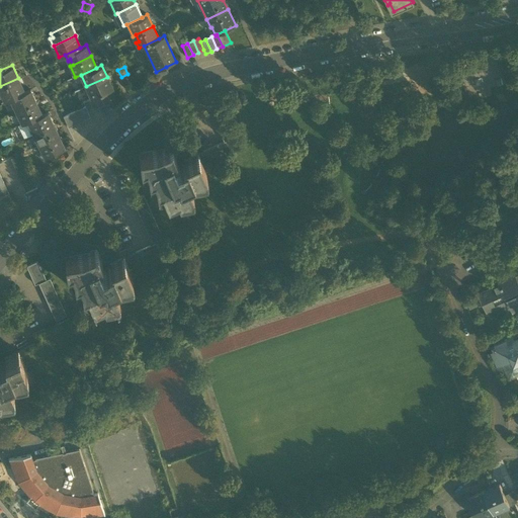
[(169,73),(166,67),(156,72),(154,73),(157,79),(169,73)]
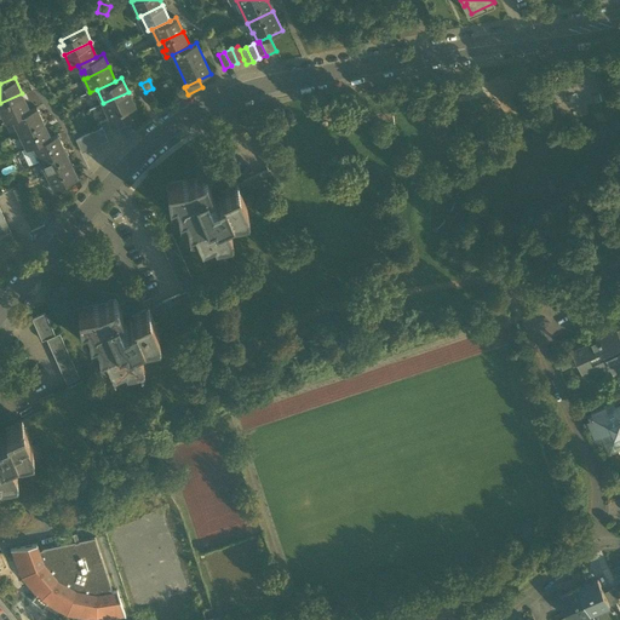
[(135,105),(128,92),(103,103),(109,118),(113,116),(120,113),(126,110),(135,105)]
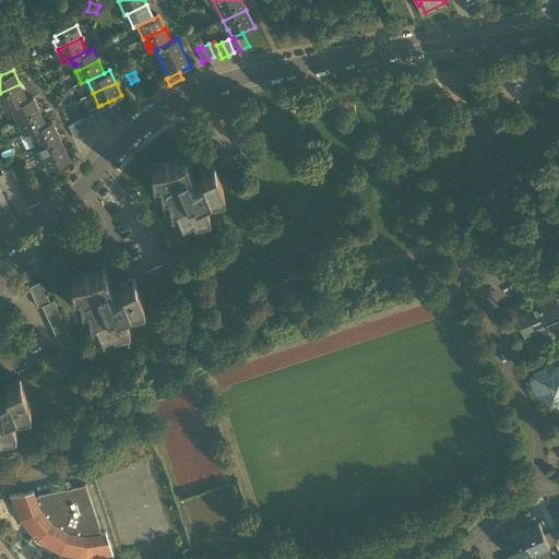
[(0,98),(4,108),(11,106),(26,98),(20,84),(0,93),(0,98)]
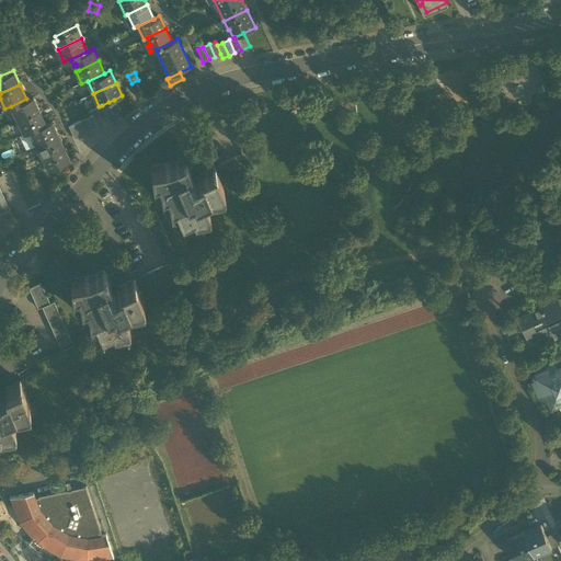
[(16,112),(20,119),(38,110),(33,96),(26,99),(11,106),(13,113),(16,112)]
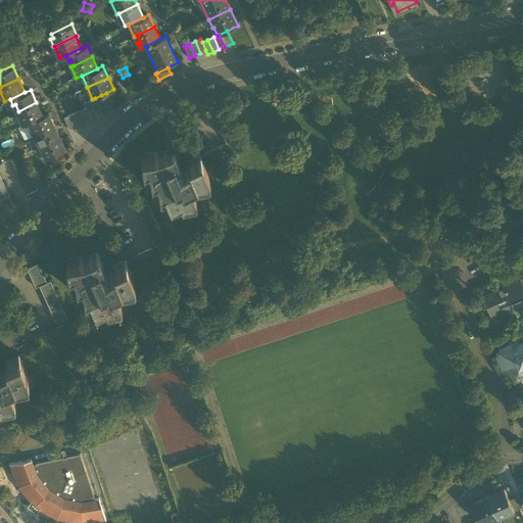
[(106,93),(101,95),(106,106),(111,104),(106,93)]
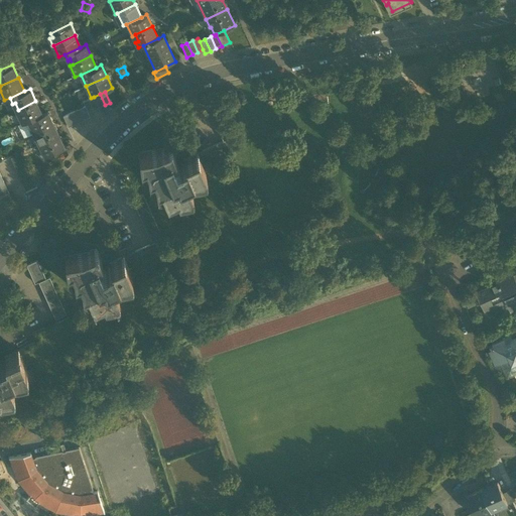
[(100,94),(94,97),(99,108),(105,105),(100,94)]
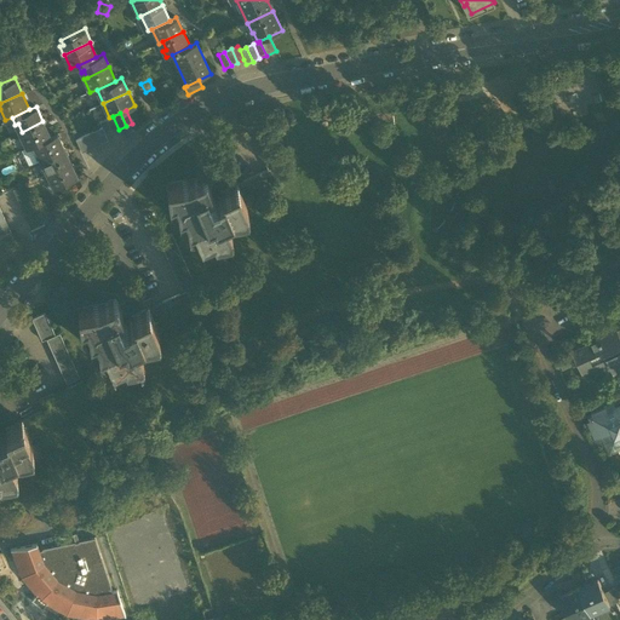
[(109,118),(107,119),(113,132),(119,130),(113,116),(109,118)]
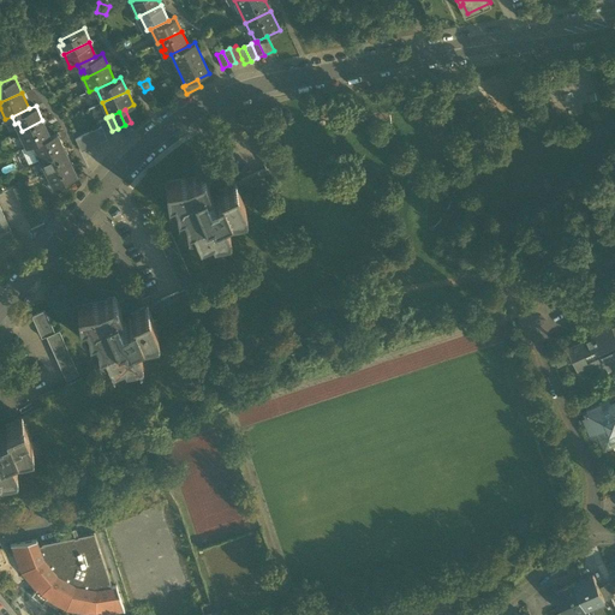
[(99,121),(101,126),(105,135),(112,131),(106,118),(99,121)]
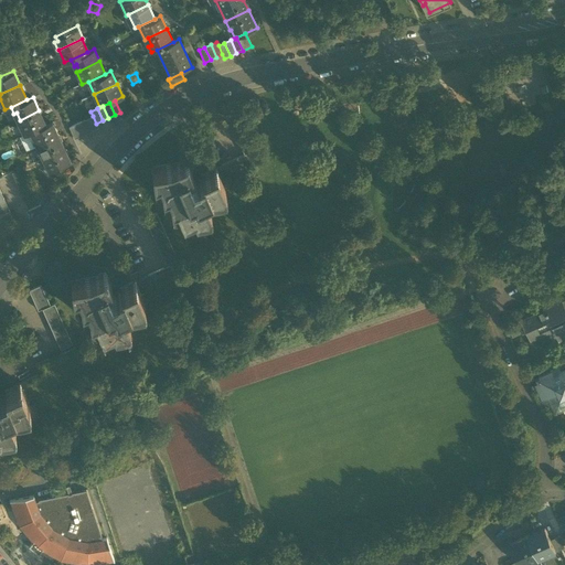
[(27,134),(30,132),(45,125),(39,110),(20,120),(17,121),(21,129),(23,128),(27,134)]
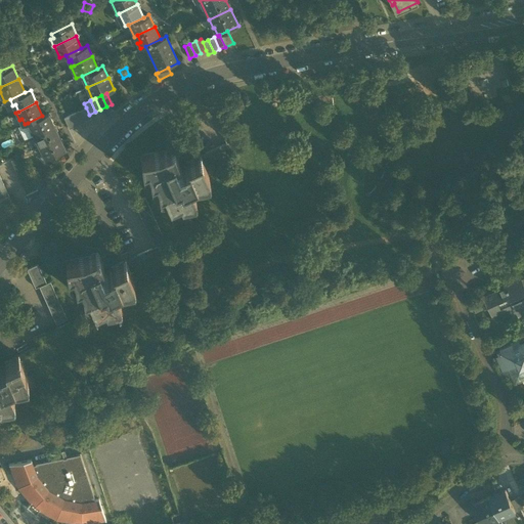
[(86,107),(81,111),(86,122),(91,119),(89,115),(86,107)]
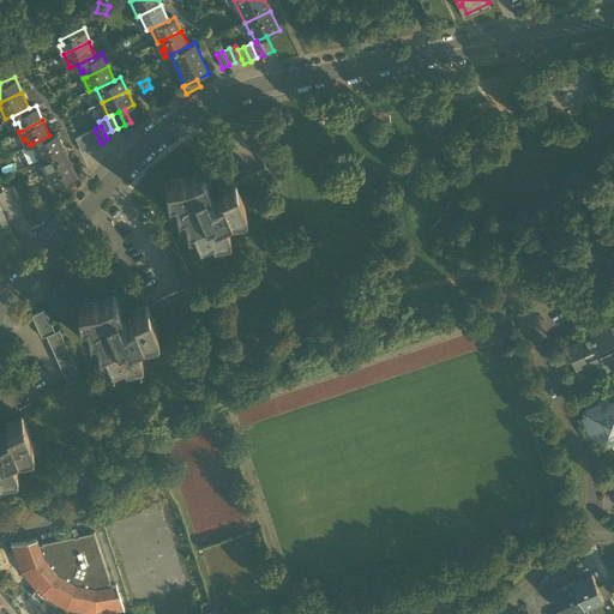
[(235,185),(241,197),(284,178),(263,128),(250,134),(265,170),(235,185)]
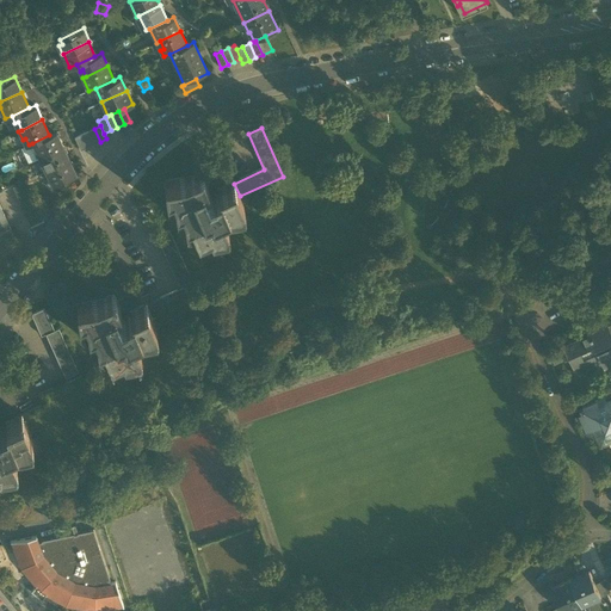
[(94,129),(87,131),(93,144),(100,142),(94,129)]
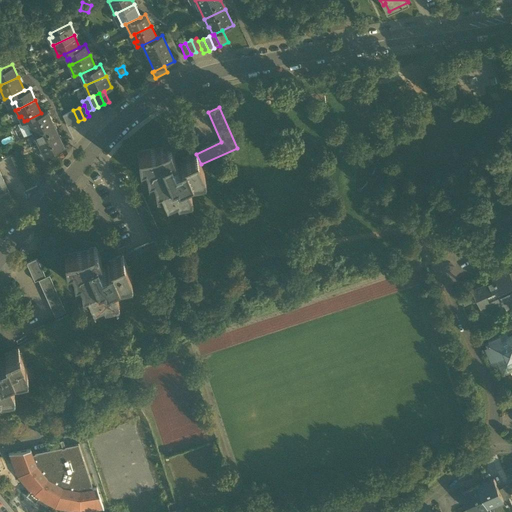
[(27,120),(33,133),(53,124),(47,110),(41,113),(27,120)]
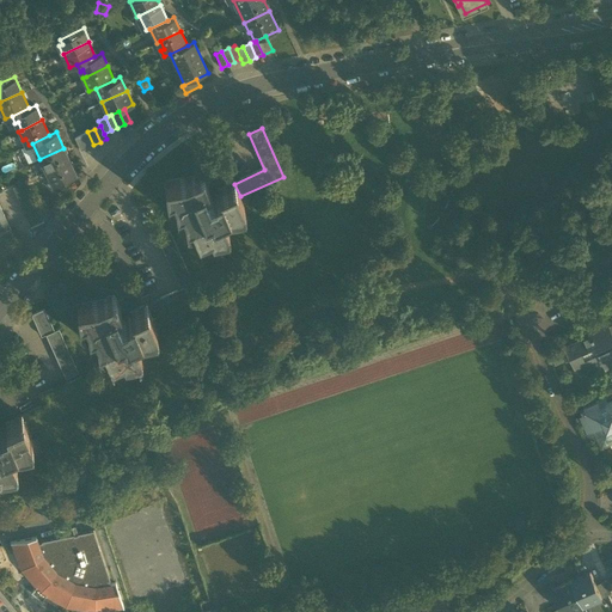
[(87,132),(81,135),(87,148),(93,145),(87,132)]
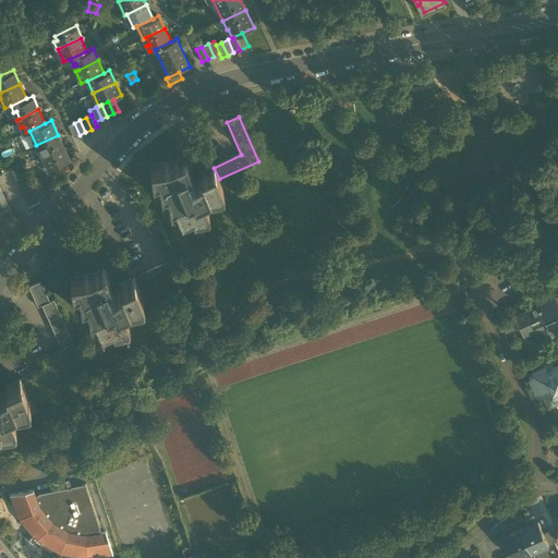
[(74,137),(80,135),(74,123),(68,125),(74,137)]
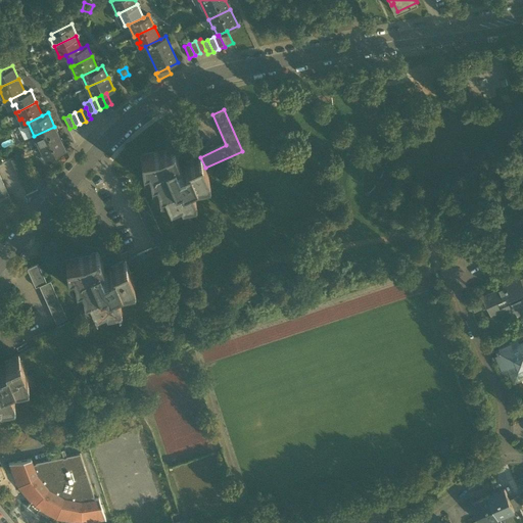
[(28,123),(25,124),(18,127),(25,141),(34,136),(28,123)]
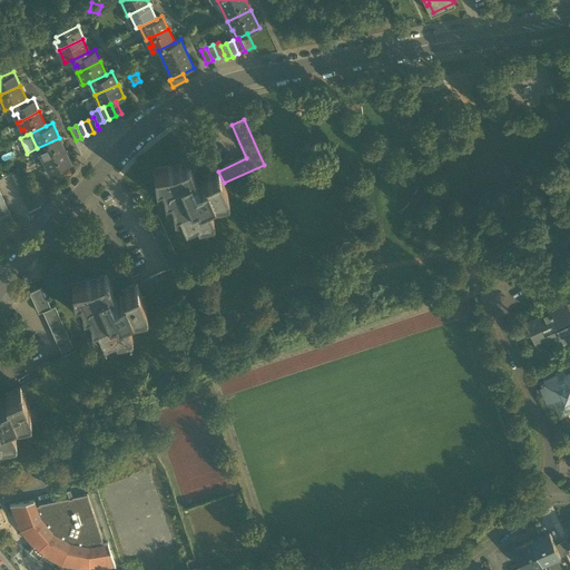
[(37,148),(42,160),(65,150),(59,138),(37,148)]
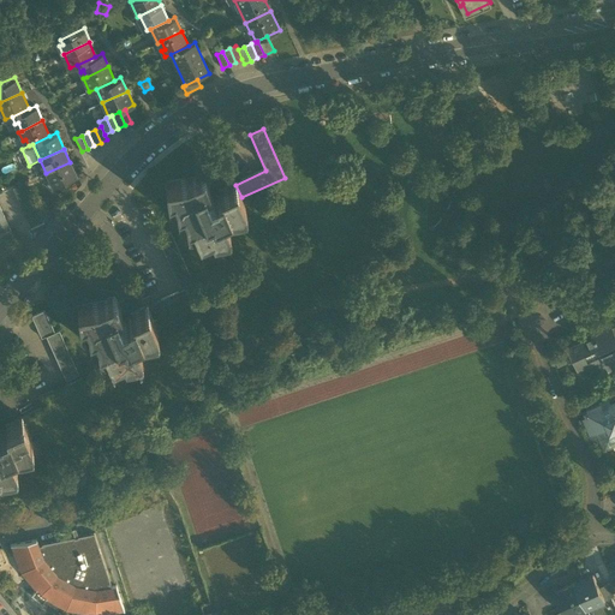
[(77,178),(70,162),(46,173),(53,189),(77,178)]
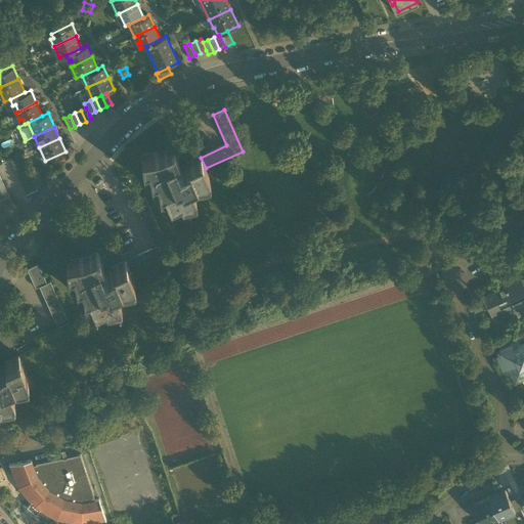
[(165,194),(172,211),(182,210),(181,203),(195,200),(194,193),(190,183),(194,181),(200,193),(211,191),(208,175),(209,175),(206,168),(201,158),(187,164),(188,166),(183,169),(183,170),(178,172),(175,164),(178,162),(173,149),(162,154),(140,158),(143,174),(148,173),(150,184),(157,183),(159,195),(165,194)]
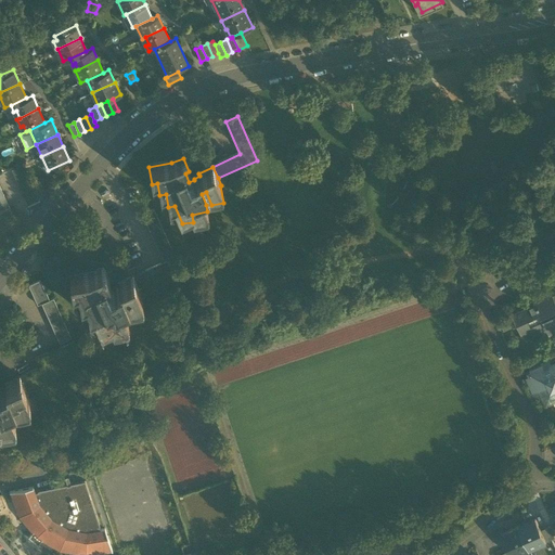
[(11,170),(14,177),(26,171),(23,165),(11,170)]
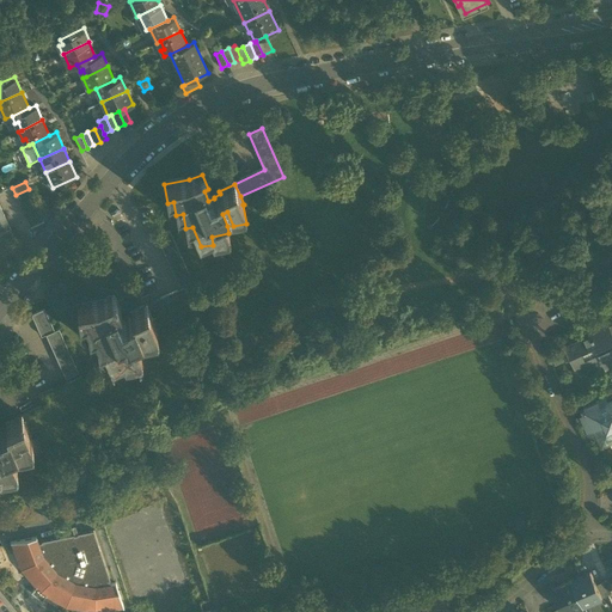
[(16,195),(18,201),(31,195),(29,189),(16,195)]
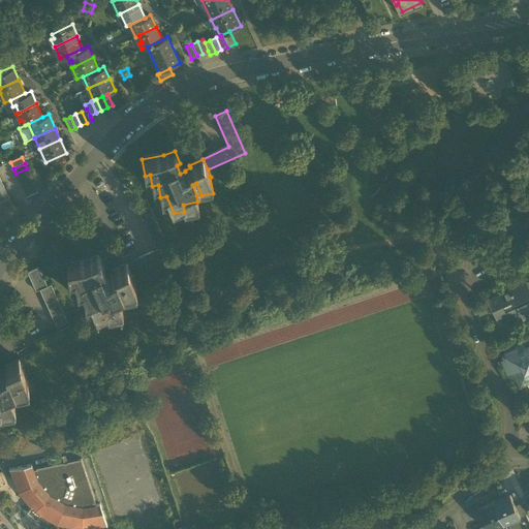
[(16,174),(19,180),(30,175),(27,168),(16,174)]
